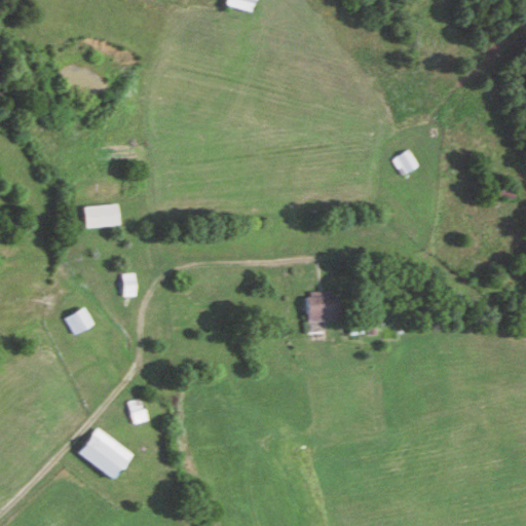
[(250,12),(252,0),(224,0),(223,7),(250,12)]
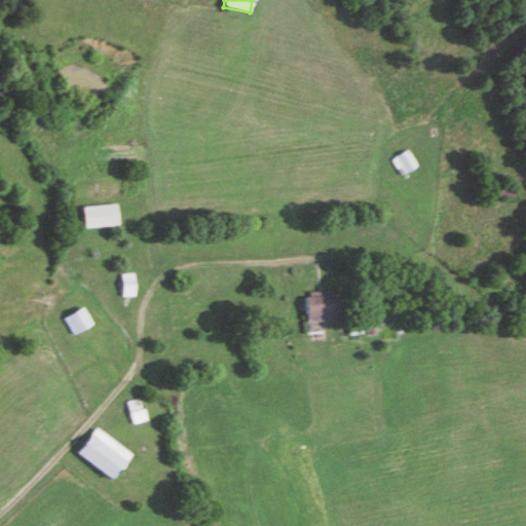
[(391,161),(403,177),(418,165),(407,150),(391,161)]
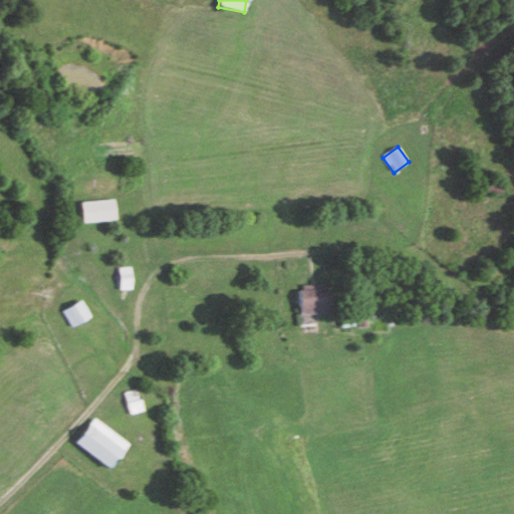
[(81,202),(81,223),(114,222),(113,201),(81,202)]
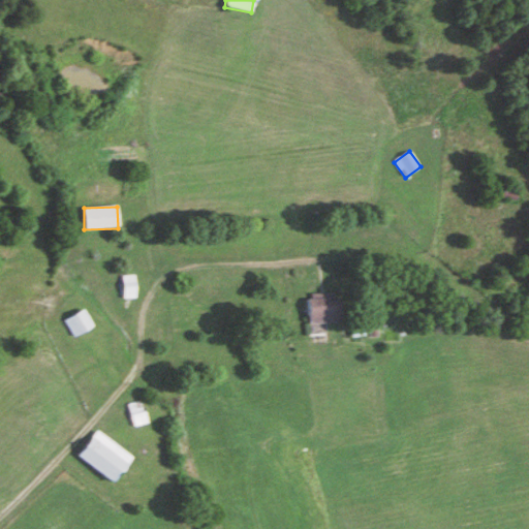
[(123,277),(123,299),(134,299),(134,277),(123,277)]
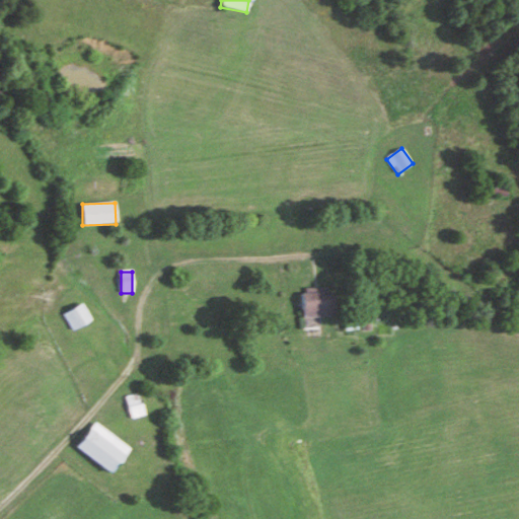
[(301,319),(334,319),(334,293),(301,293),(301,319)]
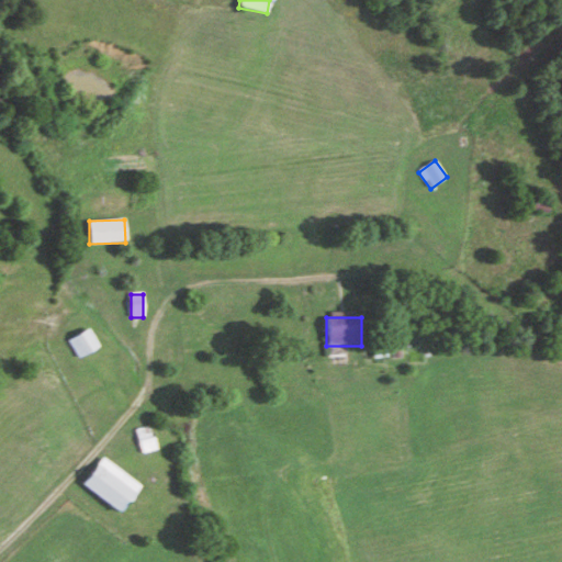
[(99,347),(89,329),(69,341),(79,359),(99,347)]
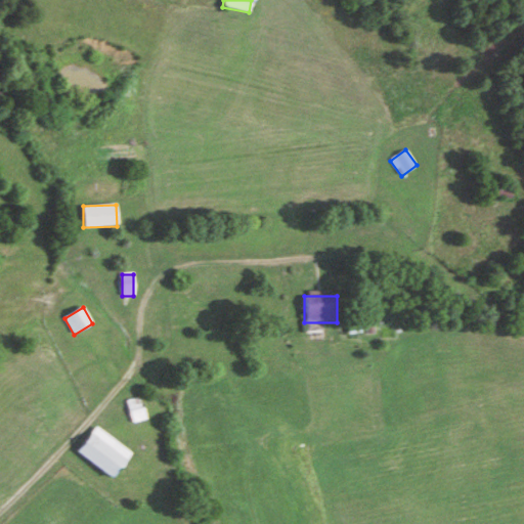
[(111,479),(130,454),(96,427),(76,452),(111,479)]
